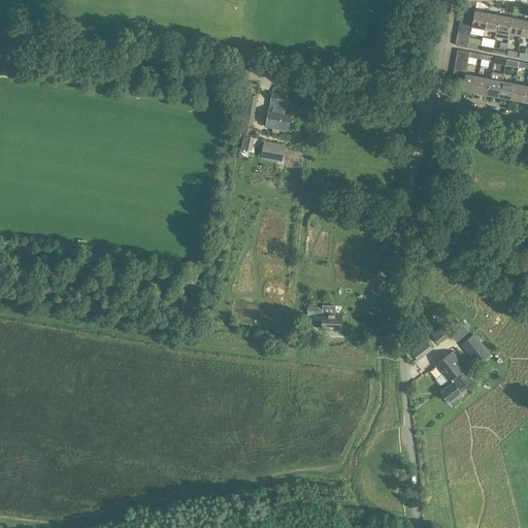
[(474,10),(473,18),(472,23),(471,27),(485,29),(487,12),(474,10)]
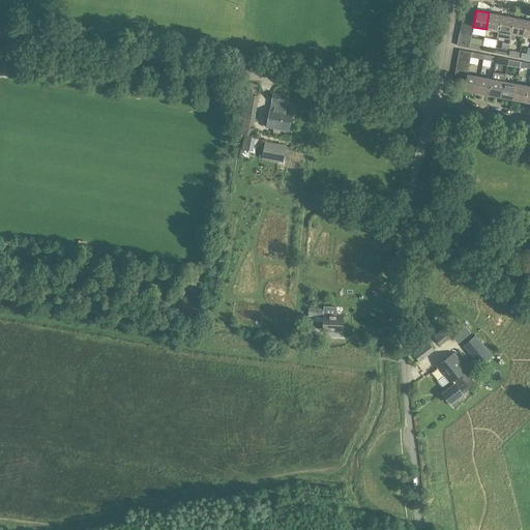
[(498,32),(499,32),(502,16),(489,12),(487,29),(498,32)]
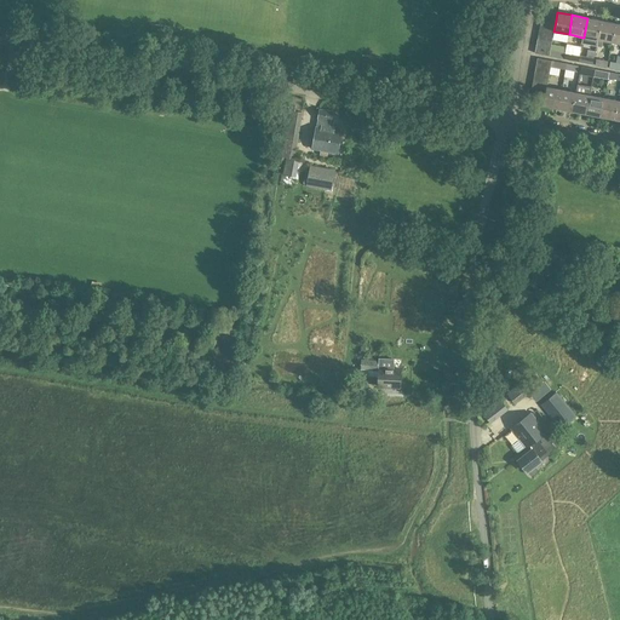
[(584,38),(583,38),(581,45),(596,47),(597,40),(601,21),(587,18),(584,38)]
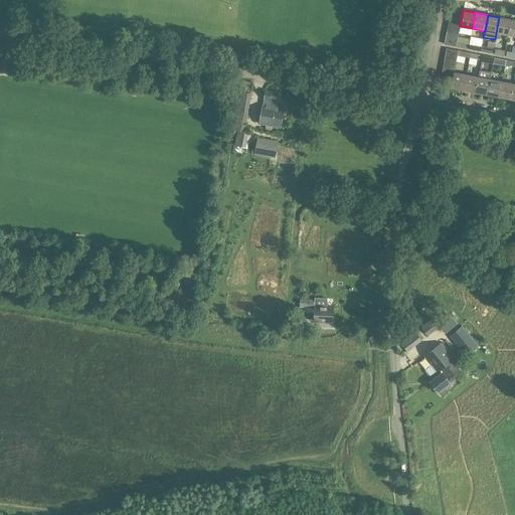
[(499,40),(501,34),(508,35),(511,19),(499,17),(496,33),(495,39),(499,40)]
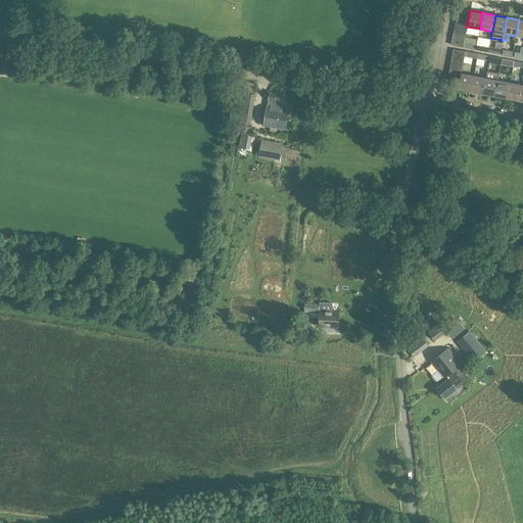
[(467,29),(467,27),(468,22),(456,20),(455,27),(467,29)]
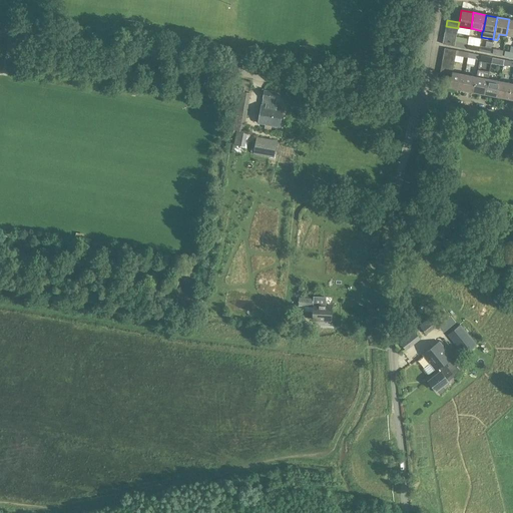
[(445,32),(457,34),(458,28),(446,26),(445,32)]
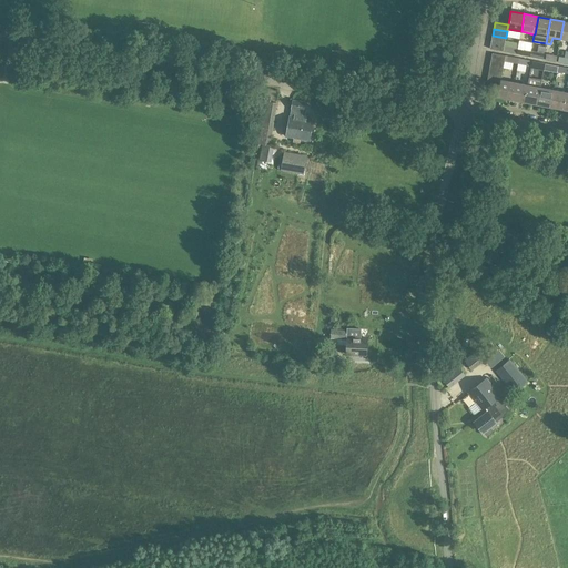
[(492,42),(505,44),(506,38),(493,36),(492,42)]
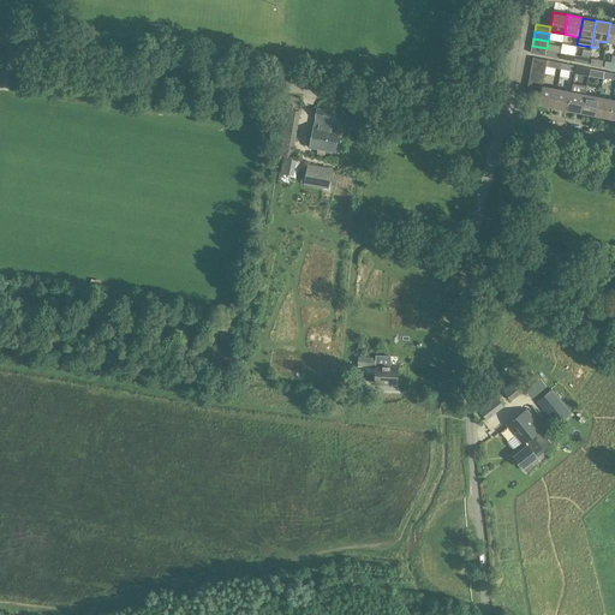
[(530,53),(544,55),(547,48),(532,46),(530,53)]
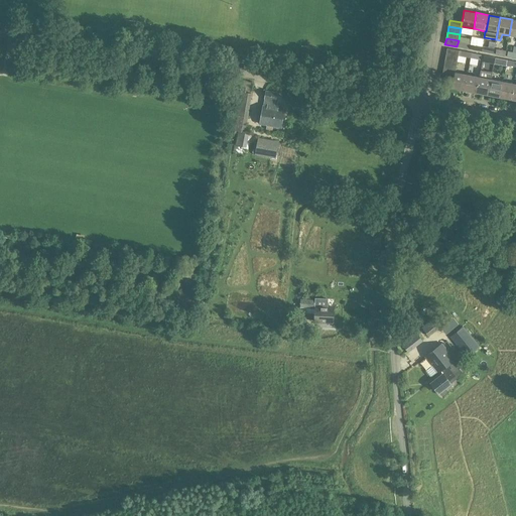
[(460,50),(447,48),(446,54),(459,56),(460,50)]
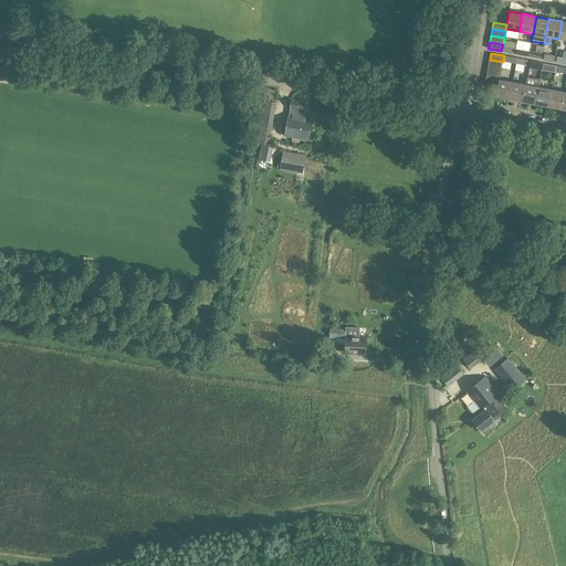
[(490,60),(489,66),(501,69),(503,62),(490,60)]
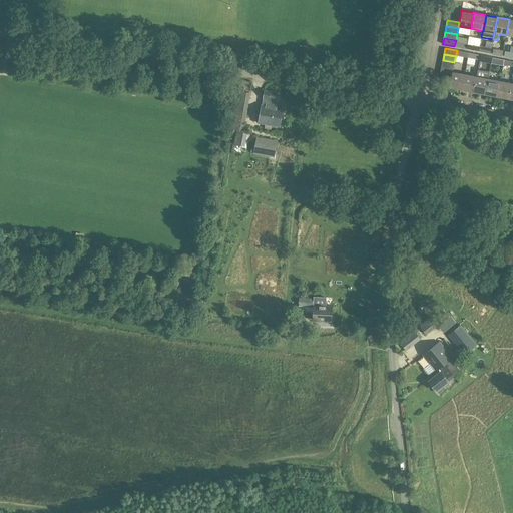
[(453,68),(454,62),(443,60),(441,66),(453,68)]
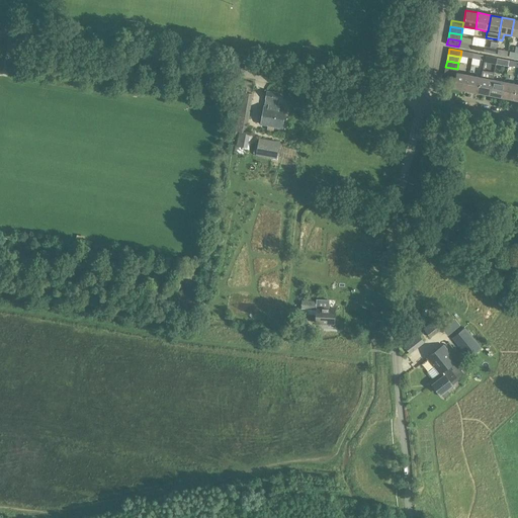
[(456,75),(457,73),(457,69),(445,67),(444,73),(456,75)]
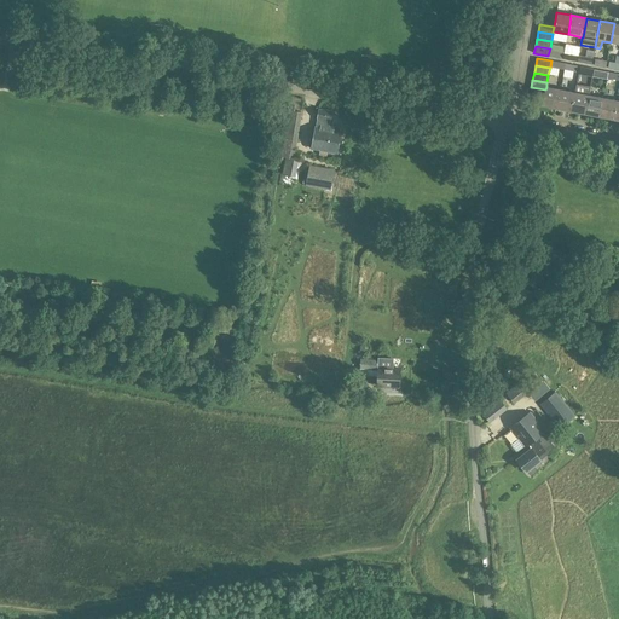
[(577,86),(576,92),(572,111),(586,114),(590,96),(591,88),(577,86)]
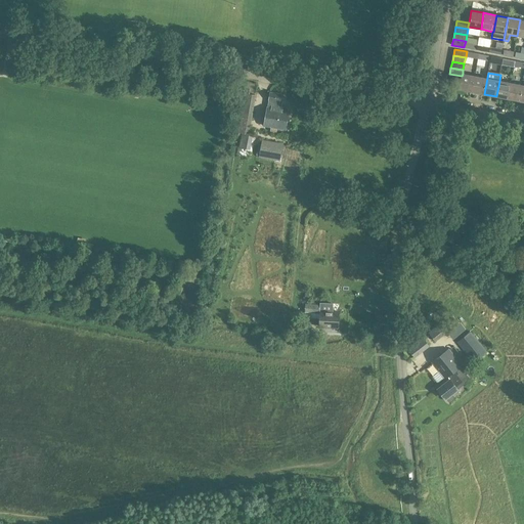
[(448,80),(461,82),(462,76),(449,74),(448,80)]
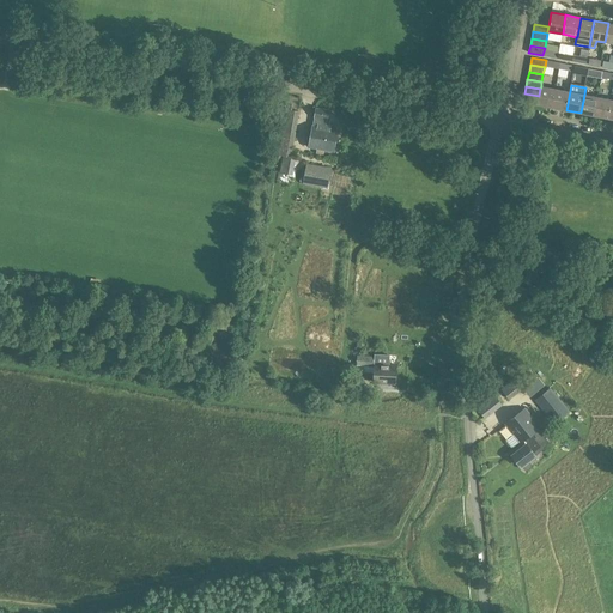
[(538,104),(552,108),(556,89),(541,86),(540,89),(539,96),(538,104)]
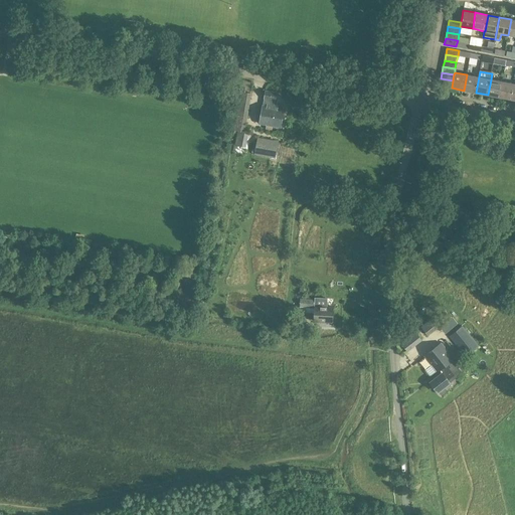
[(464,91),(476,93),(479,76),(467,74),(464,91)]
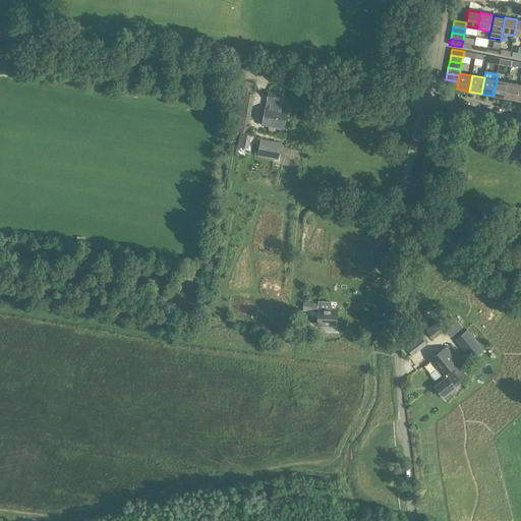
[(508,82),(497,80),(494,96),(505,99),(508,82)]
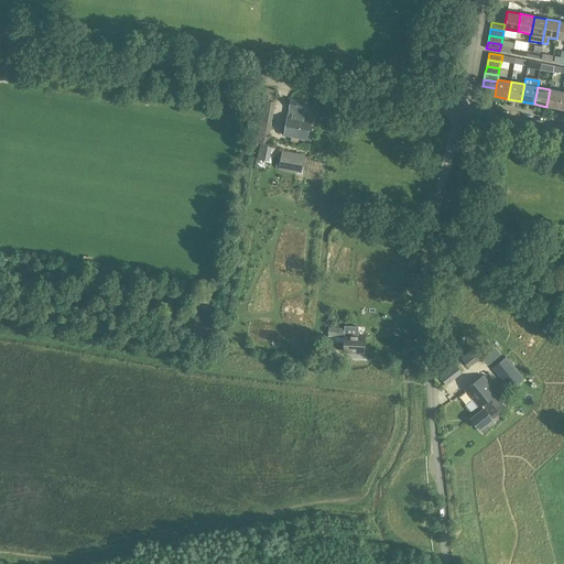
[(546,107),(560,109),(563,91),(550,89),(546,107)]
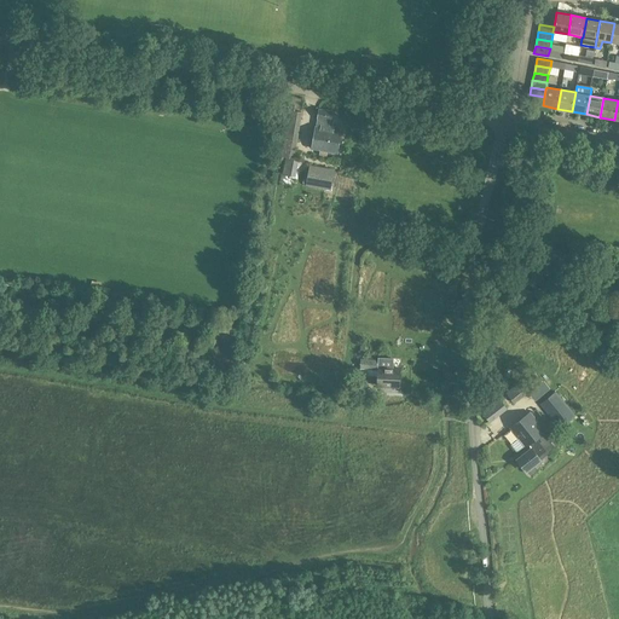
[(322,120),(330,121),(331,111),(319,109),(317,119),(322,120)]
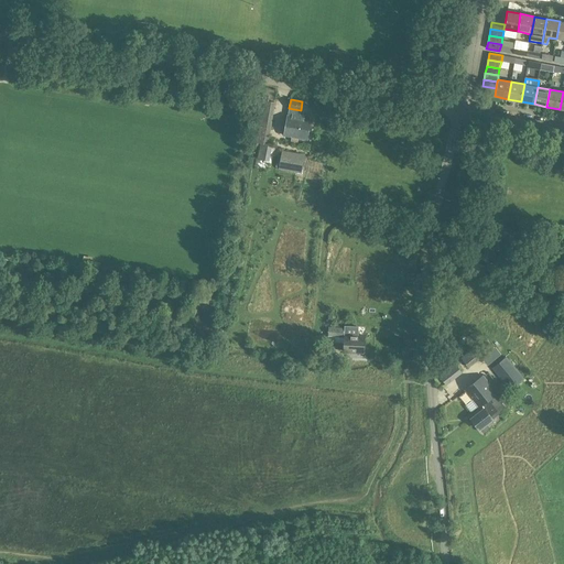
[(267,145),(274,102),(263,100),(256,143),(261,143),(258,159),(269,161),(271,145),(267,145)]
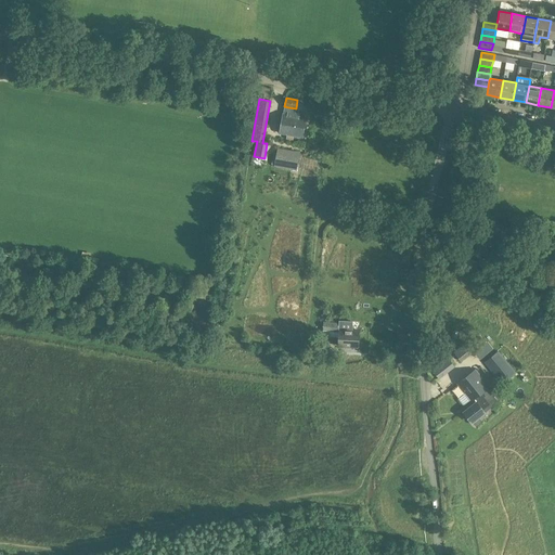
[(297,115),(297,113),(295,113),(296,108),(288,107),(287,111),(286,111),(286,114),(282,113),(279,132),(300,137),(304,116),(297,115)]
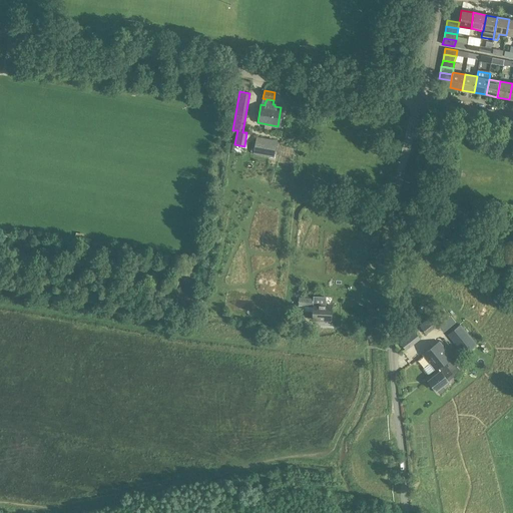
[(277,141),(257,138),(254,153),(274,157),(277,141)]
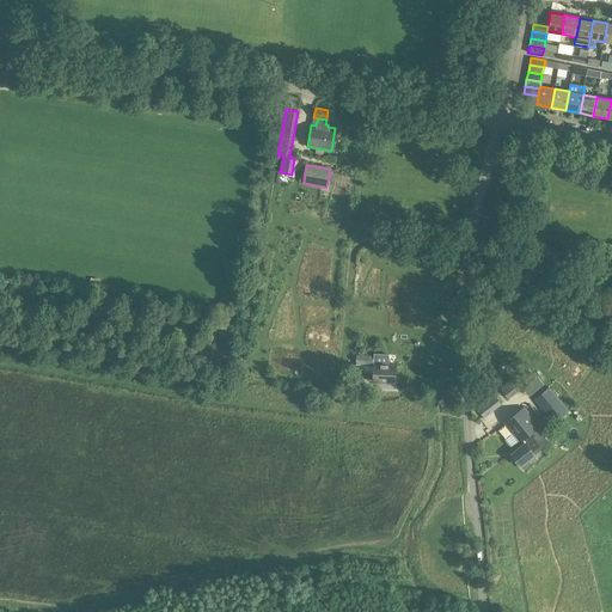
[(356,365),(373,366),(373,356),(356,355),(356,365)]
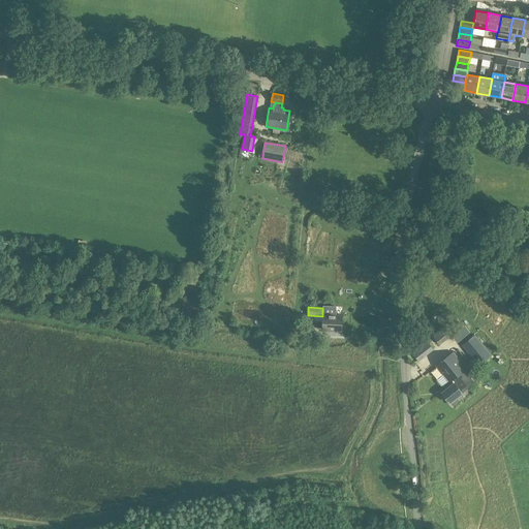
[(324,328),(344,329),(344,312),(325,312),(324,328)]
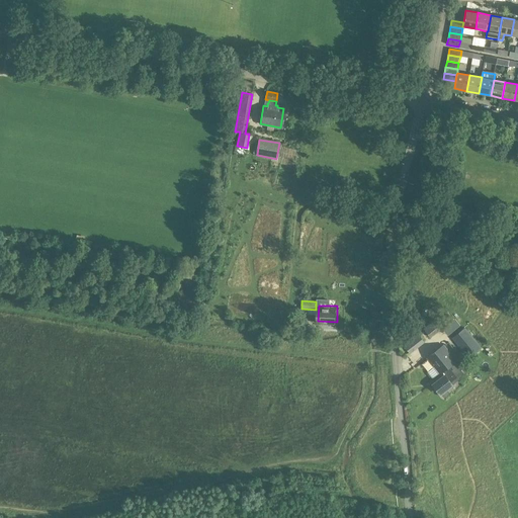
[(457,325),(447,313),(434,324),(432,322),(423,329),(431,338),(443,328),(448,333),(457,325)]
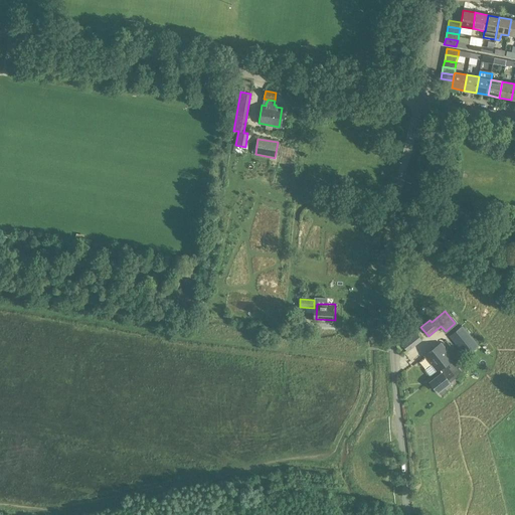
[(479,346),(462,326),(450,337),(466,356),(479,346)]
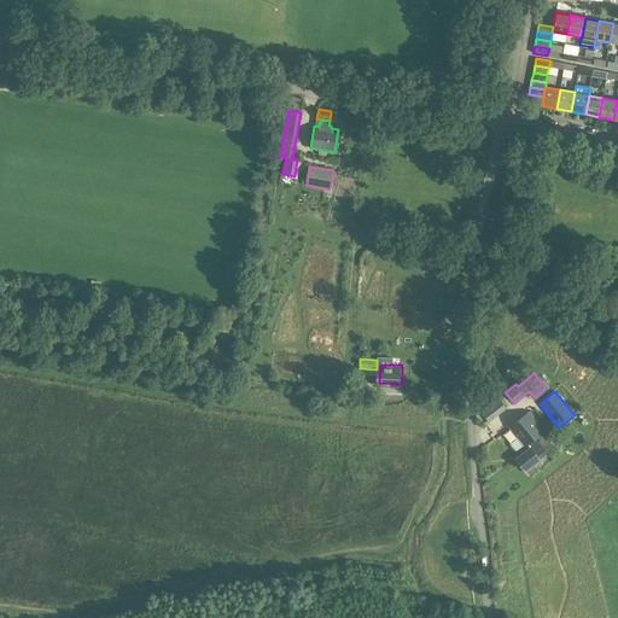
[(499,398),(481,413),(489,423),(506,408),(499,398)]
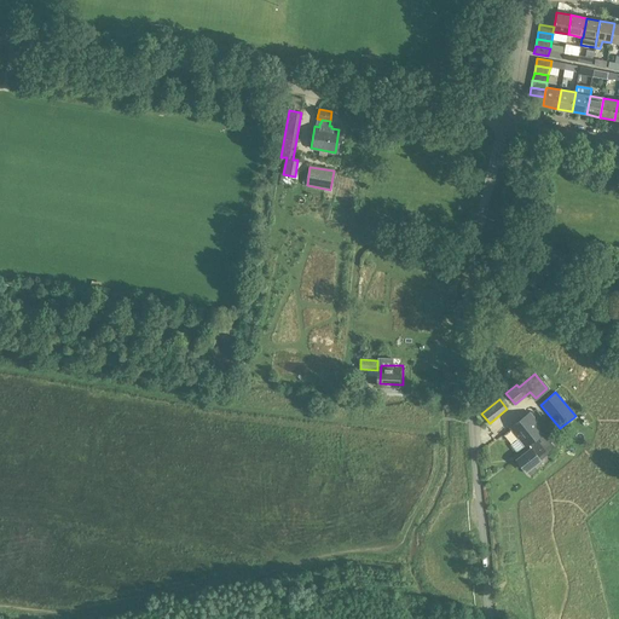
[(538,457),(545,451),(536,439),(545,432),(530,412),(510,428),(526,447),(528,445),(531,449),(518,461),(526,472),(541,460),(538,457)]
